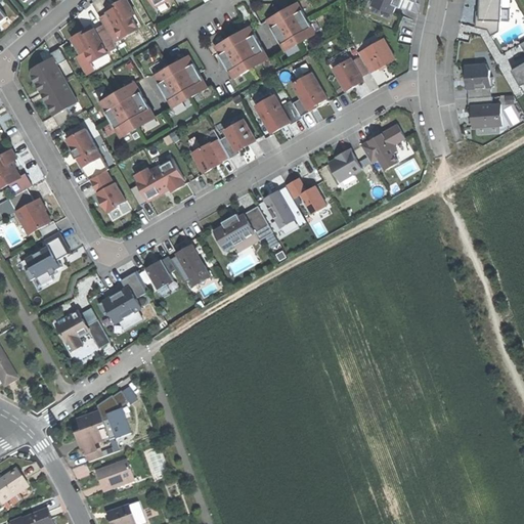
[(128,0),(122,0),(115,5),(116,7),(113,9),(107,12),(108,13),(100,18),(104,25),(115,43),(139,30),(132,16),(136,14),(133,8),(131,5),(128,0)]
